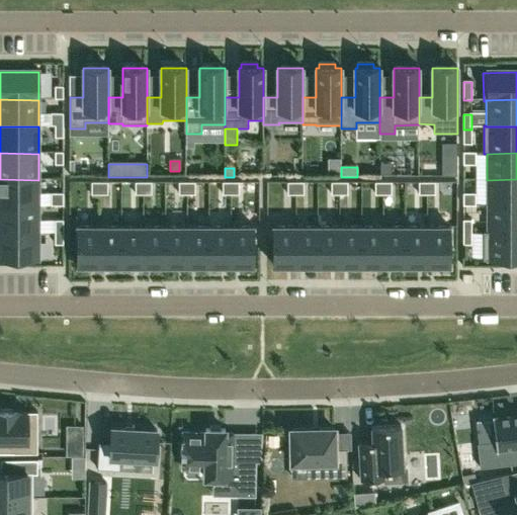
[(0,179),(0,206),(38,206),(38,180),(0,179)]
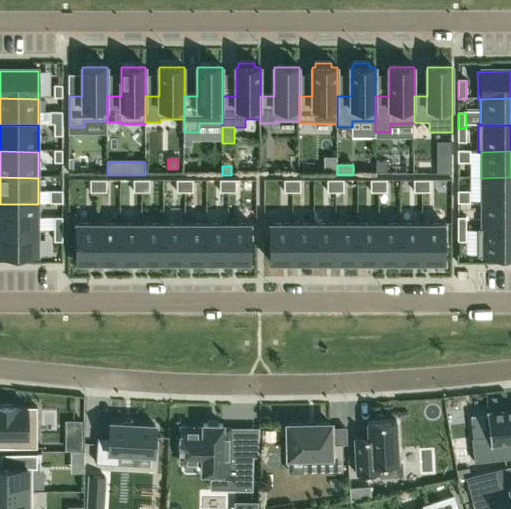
[(510,177),(481,178),(481,204),(510,204),(510,177)]
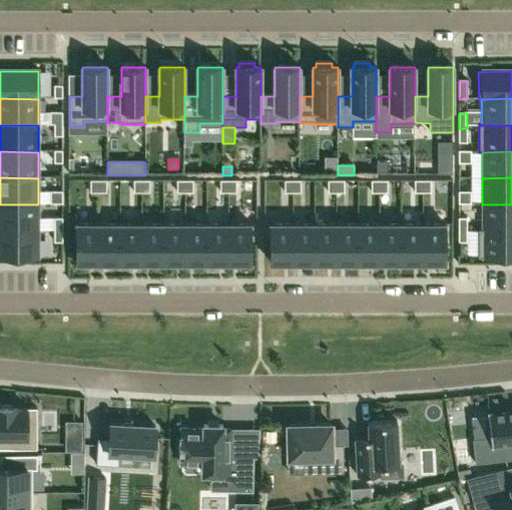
[(90,181),(90,193),(99,194),(99,181),(90,181)]
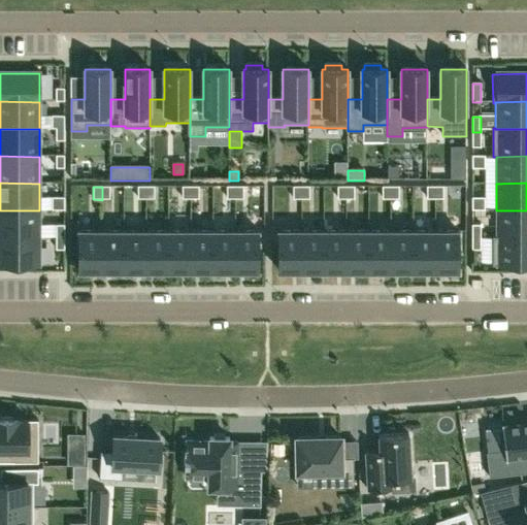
[(102,187),(102,200),(110,200),(110,187),(102,187)]
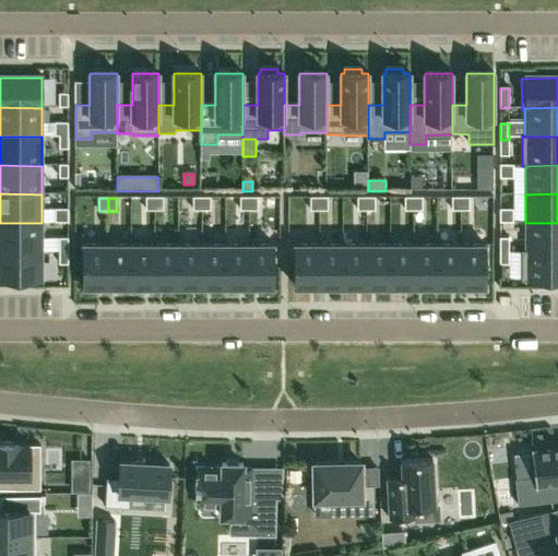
[(146,198),(146,212),(155,212),(155,198),(146,198)]
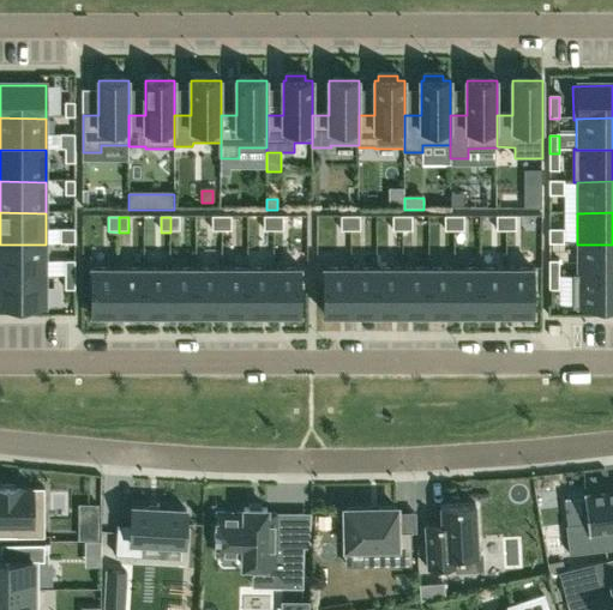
[(170,217),(170,233),(180,233),(180,217),(170,217)]
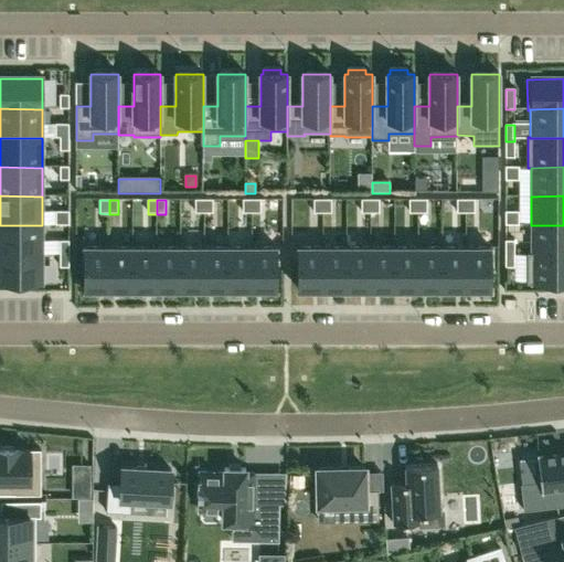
[(195,200),(195,214),(204,214),(204,200),(195,200)]
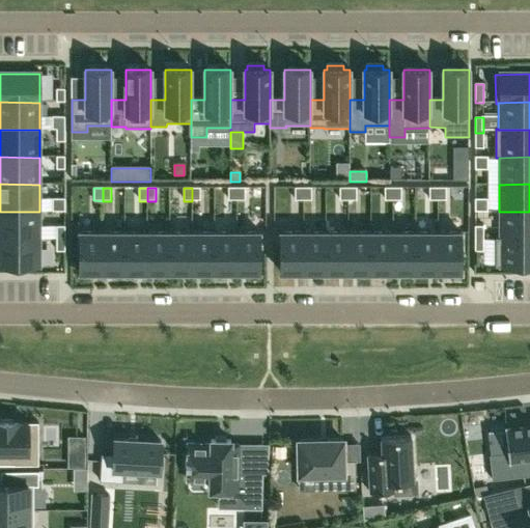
[(192,188),(192,201),(200,201),(200,188),(192,188)]
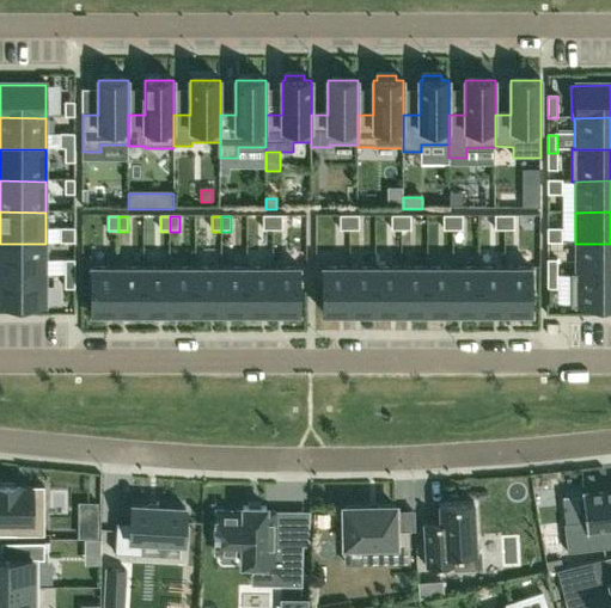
[(263,216),(263,232),(273,232),(273,216),(263,216)]
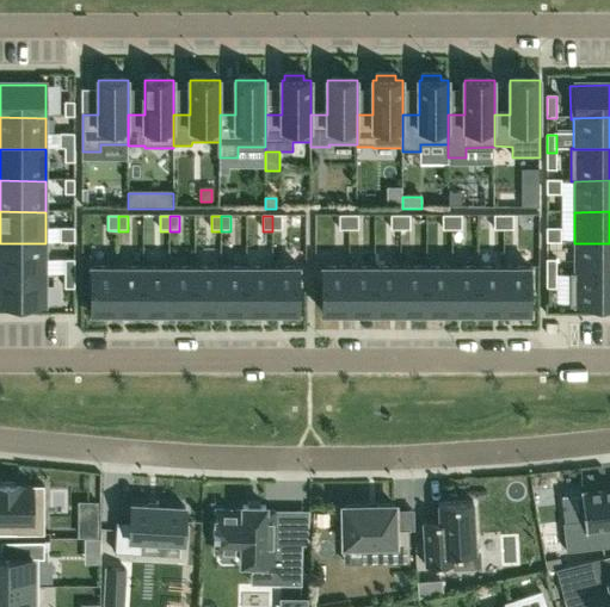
[(272,216),(272,231),(282,231),(282,216),(272,216)]
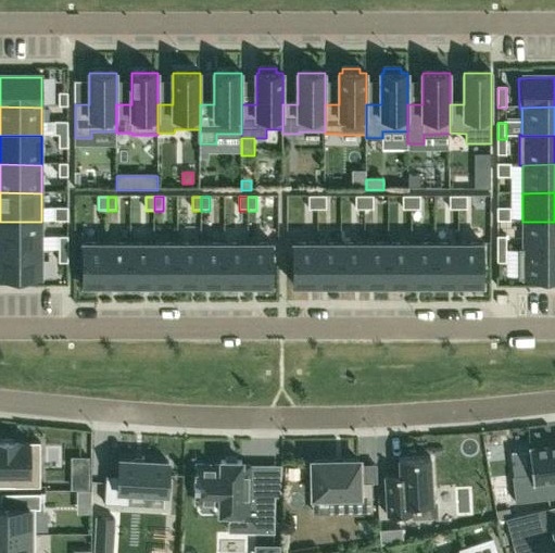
[(317,198),(317,211),(327,211),(327,197),(317,198)]
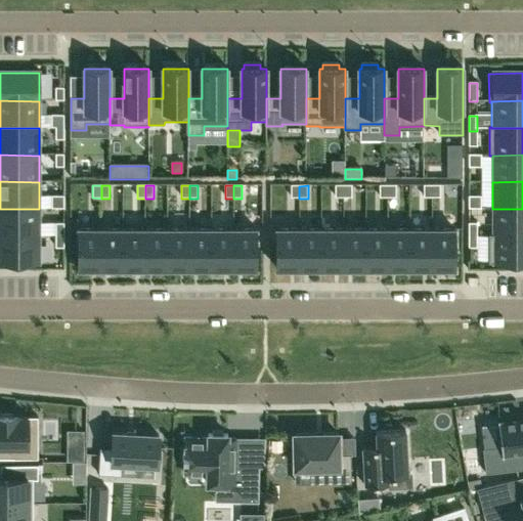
[(335,185),(336,199),(344,199),(344,185),(335,185)]
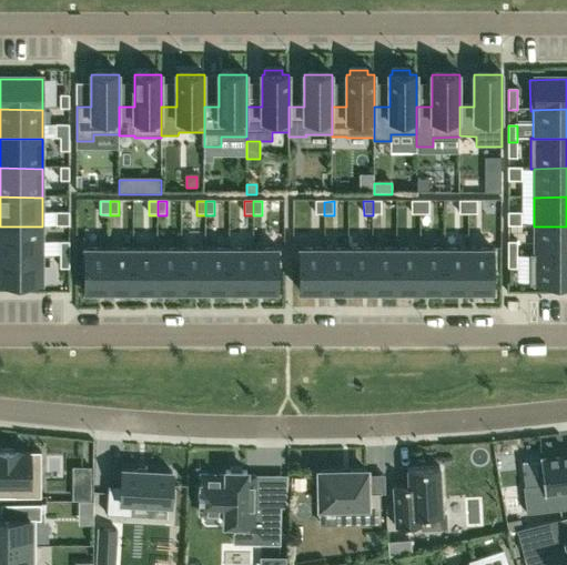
[(373,201),(373,215),(382,215),(382,202),(373,201)]
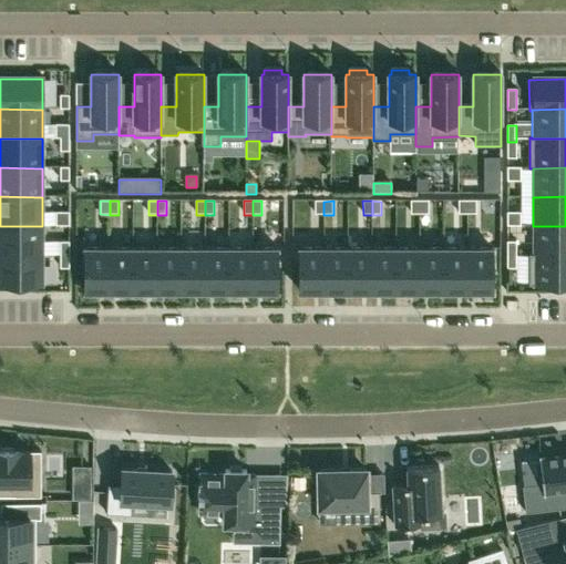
[(459,201),(459,215),(467,215),(467,201),(459,201)]
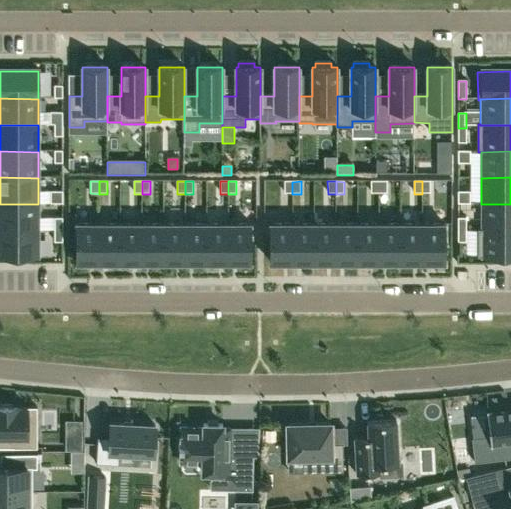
[(422,181),(422,194),(430,194),(430,181),(422,181)]
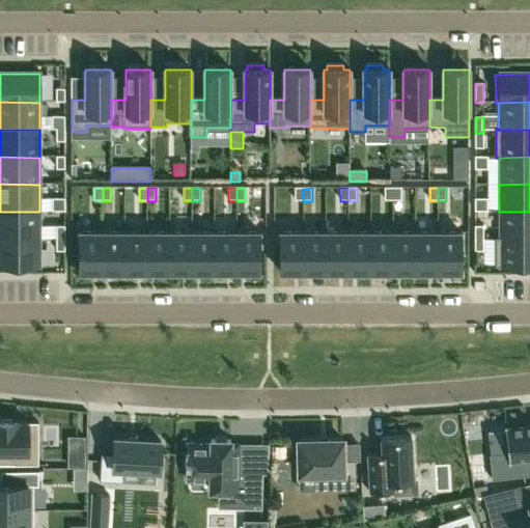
[(295,189),(295,201),(303,201),(303,189),(295,189)]
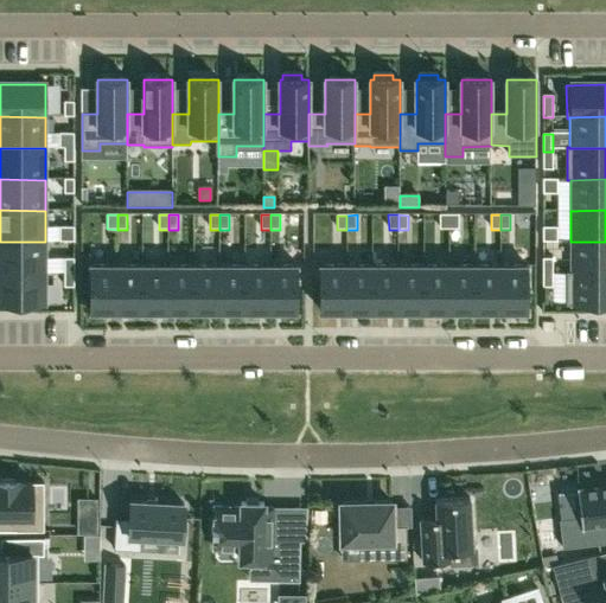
[(61,228),(61,242),(75,242),(74,228),(61,228)]
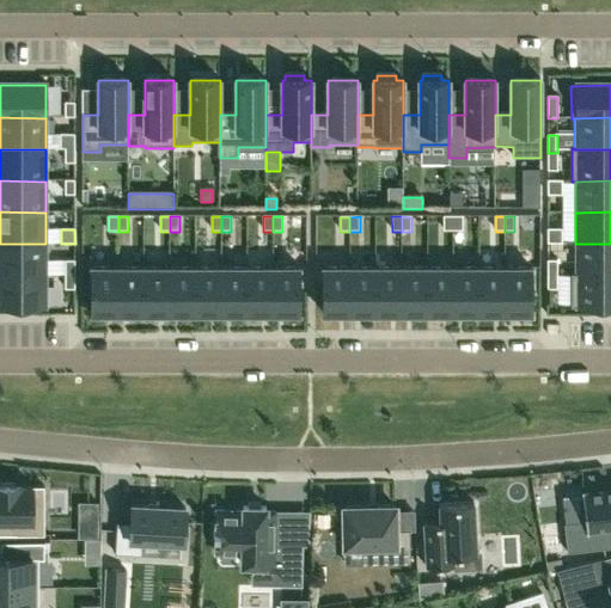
[(0,244),(0,275),(46,276),(46,244),(0,244)]
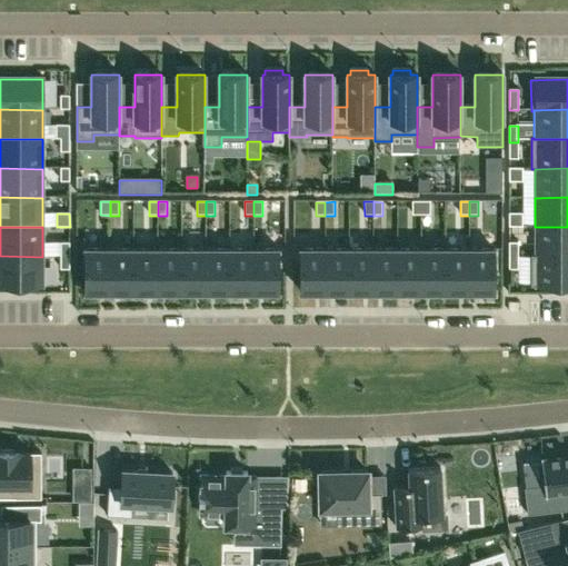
[(535,256),(535,257),(567,256),(567,227),(535,227),(535,256)]
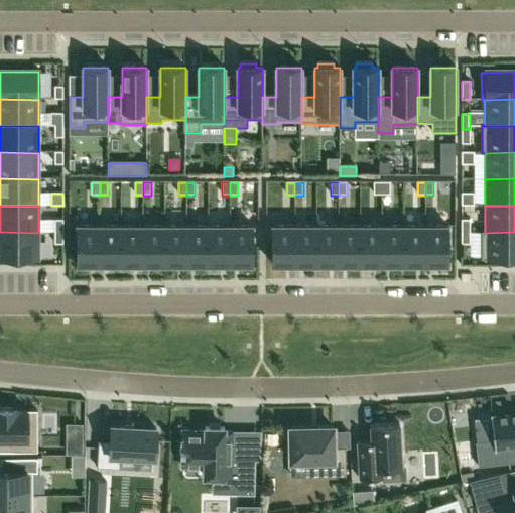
[(54,221),(55,233),(62,233),(63,221),(54,221)]
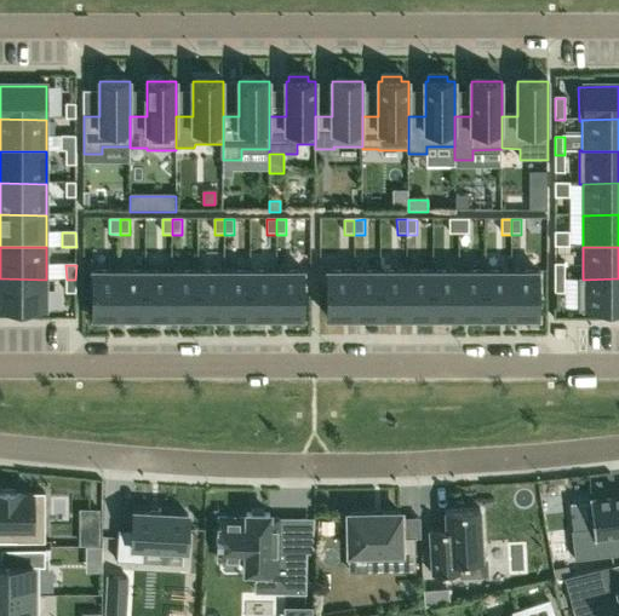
[(92,272),(92,318),(120,318),(120,272),(92,272)]
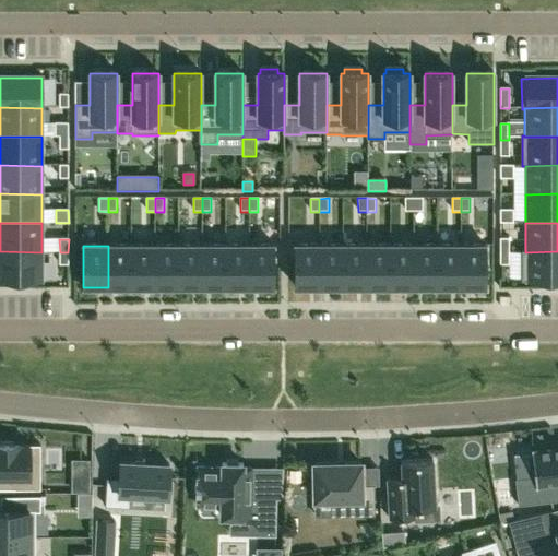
[(108,246),(108,287),(131,287),(131,246),(108,246)]
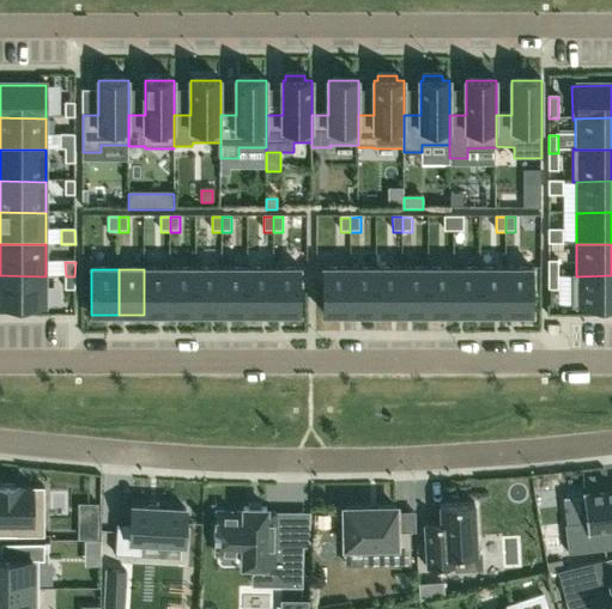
[(144,269),(144,315),(170,315),(170,269),(144,269)]
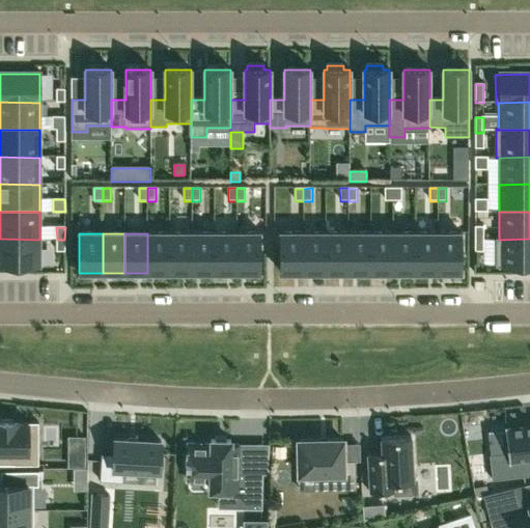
[(147,233),(147,273),(169,273),(169,233),(147,233)]
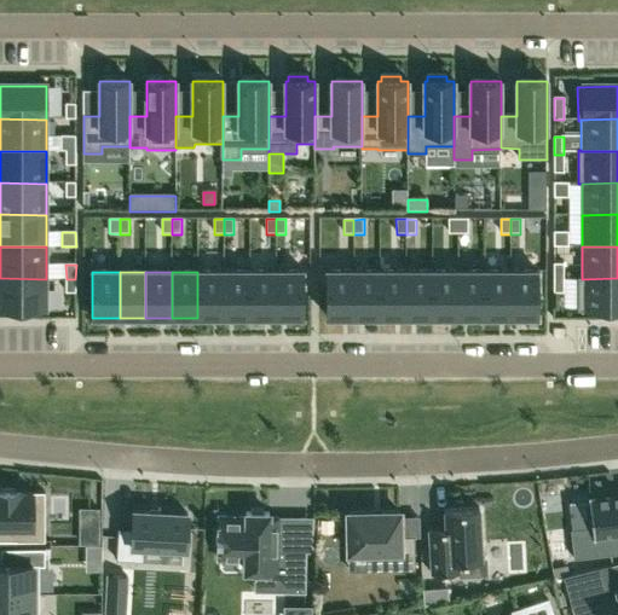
[(197,272),(197,318),(224,318),(224,272),(197,272)]
